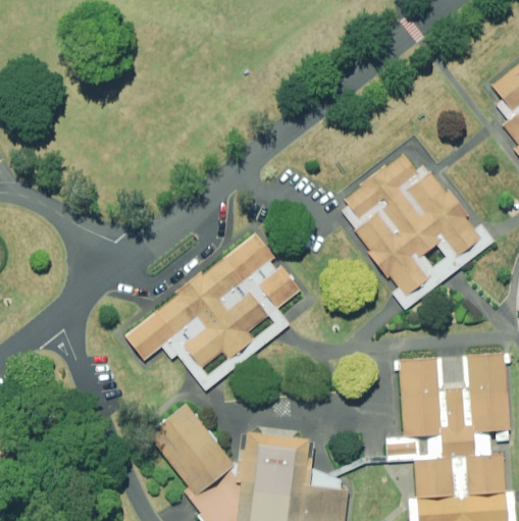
[(518,63),(491,86),(509,107),(514,114),(502,123),(518,145),(513,149),(518,156),(518,63)]
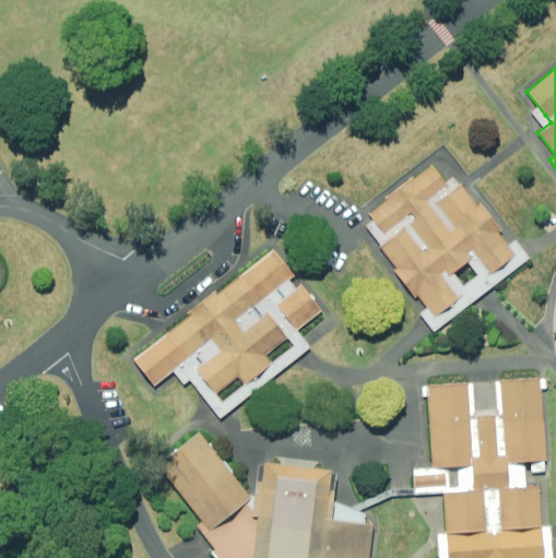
[(418,296),(426,305),(421,309),(416,312),(427,328),(434,335),(485,294),(529,258),(528,252),(516,236),(511,239),(509,241),(503,233),(506,229),(483,202),(480,203),(463,181),(459,186),(456,181),(453,179),(449,182),(433,162),(415,176),(413,174),(383,196),(387,200),(368,212),(374,221),(365,225),(379,240),(382,245),(379,248),(397,268),(393,272),(414,297),(418,296)]
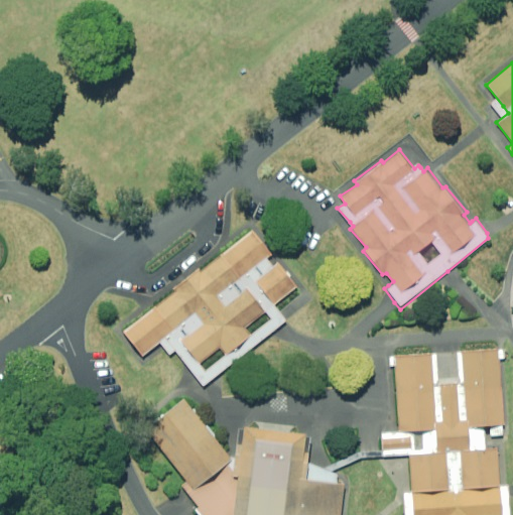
[(254,226),(118,329),(141,358),(160,343),(169,354),(174,350),(200,380),(204,385),(215,376),(277,327),(285,320),(282,316),(274,305),(300,285),(279,258),(270,266),(266,261),(275,253),(254,226)]
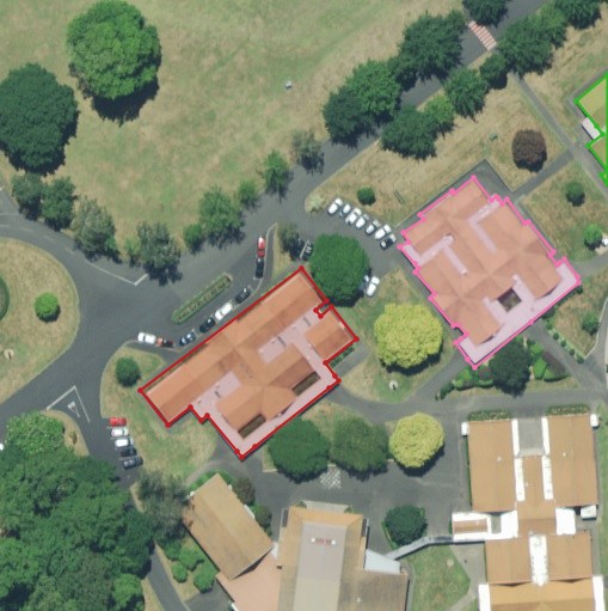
[(560,507),(605,505),(599,413),(547,416),(550,453),(522,454),(520,419),(466,422),(472,512),(516,508),(517,523),(519,536),(486,539),(489,582),(484,582),(480,584),(481,610),(607,610),(607,591),(607,575),(596,575),(594,529),(562,531),(560,507)]
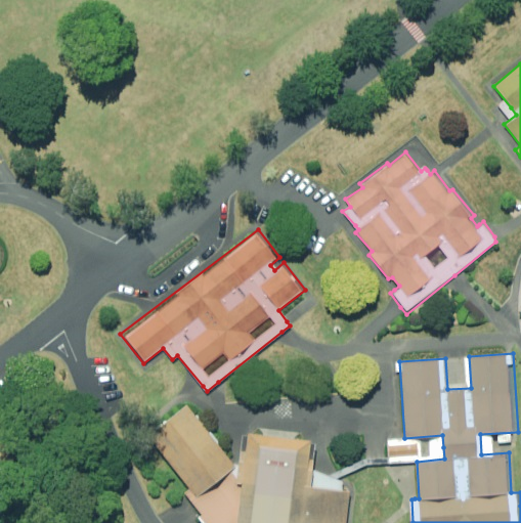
[(240,430),(236,464),(192,404),(153,433),(191,484),(185,488),(203,514),(208,522),(343,522),(349,481),(337,480),(332,479),(328,478),(310,476),(309,436),(240,430)]
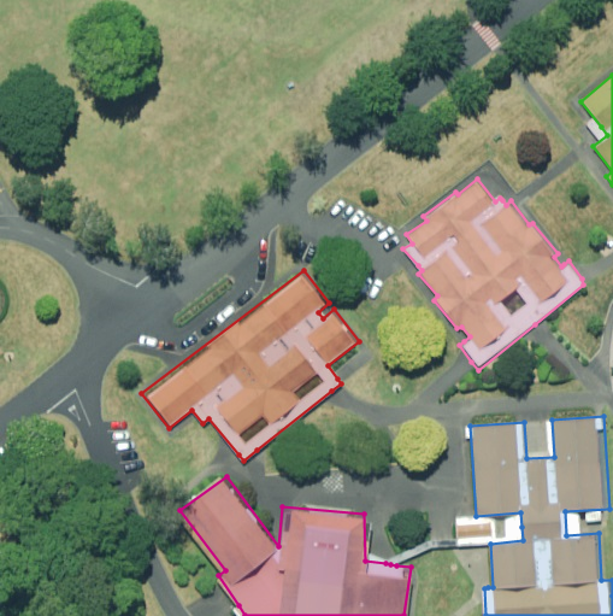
[(520,512),(476,516),(455,518),(458,538),(458,541),(458,546),(490,544),(523,540),(522,527),(520,512)]
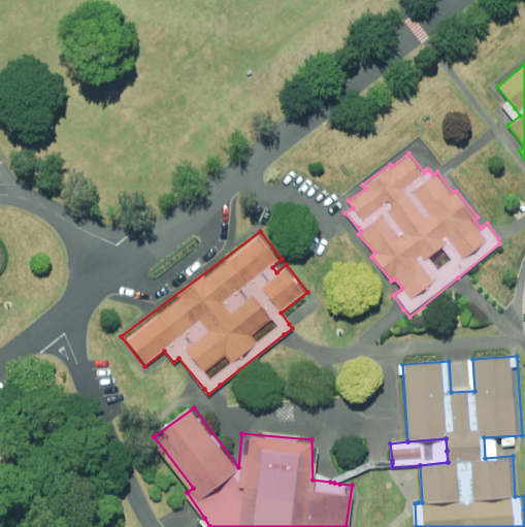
[(389,468),(392,467),(392,463),(392,460),(378,461),(367,462),(336,476),(330,482),(334,483),(339,484),(343,480),(345,479),(370,469),(389,468)]
